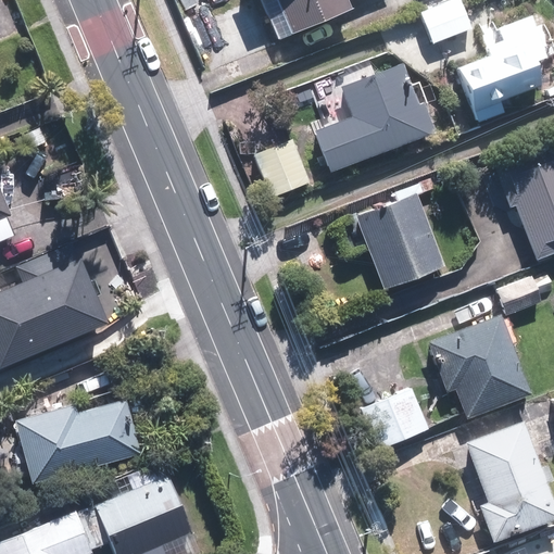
[(361,5),(357,0),(257,0),(277,42),(361,5)]
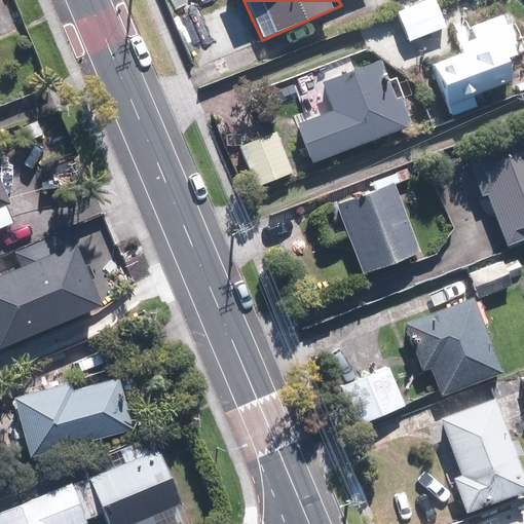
[(436,0),(390,0),(406,42),(446,28),(436,0)]
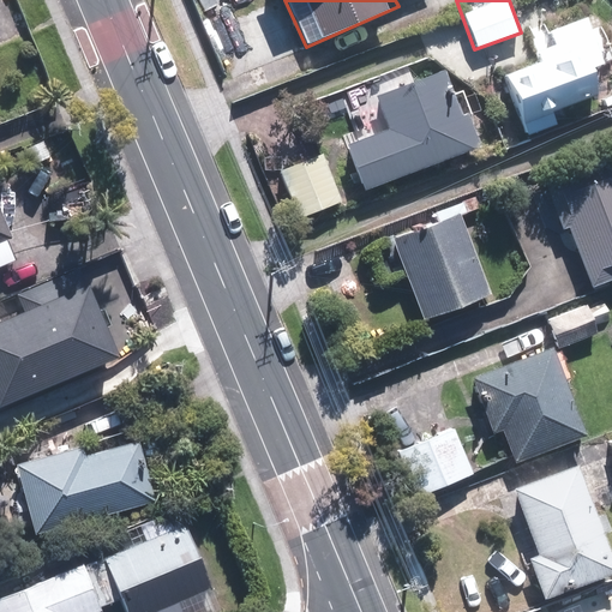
[(541,65),(504,78),(526,138),(557,127),(551,113),(598,96),(589,72),(603,67),(587,22),(551,35),(556,48),(538,54),(541,65)]
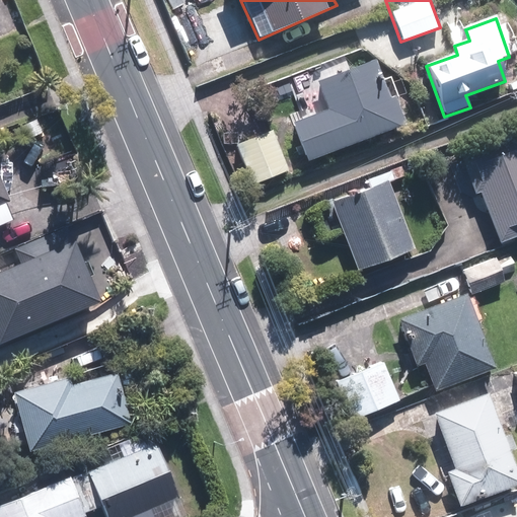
[(327,109),(293,124),(310,162),(411,119),(381,51),(314,79),(327,109)]
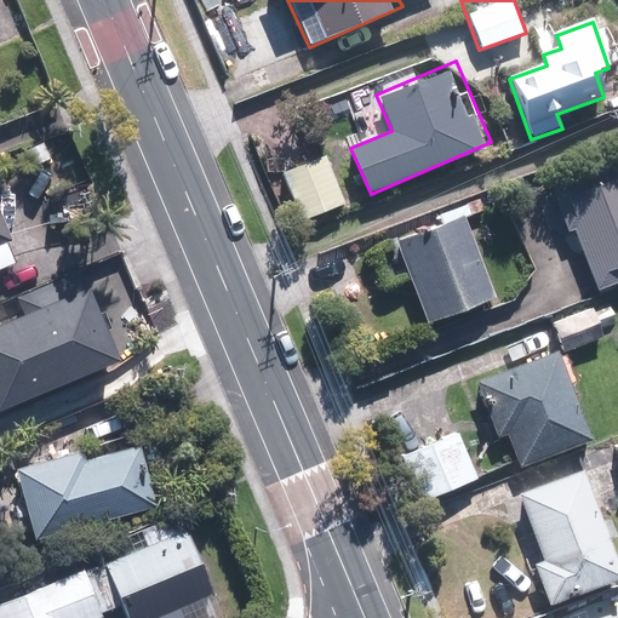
[(328,153),(284,169),(301,218),(347,202),(328,153)]
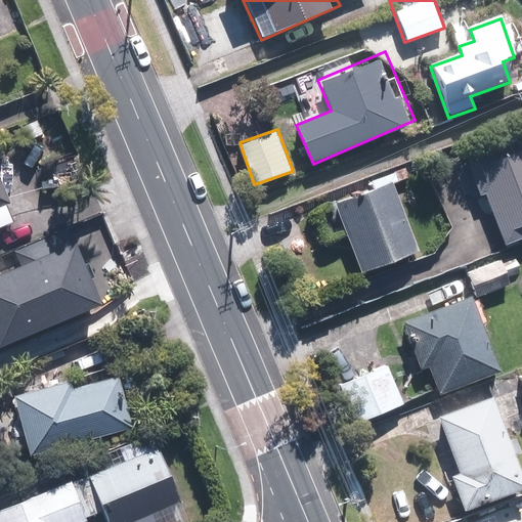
[(488,192),(504,246),(521,240),(521,134),(463,153),(476,197),(488,192)]
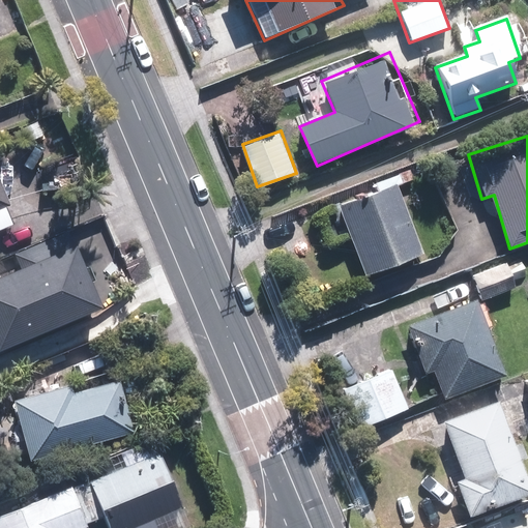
[(414,181),(409,168),(371,182),(374,191),(339,204),(365,275),(426,253),(401,185),(414,181)]
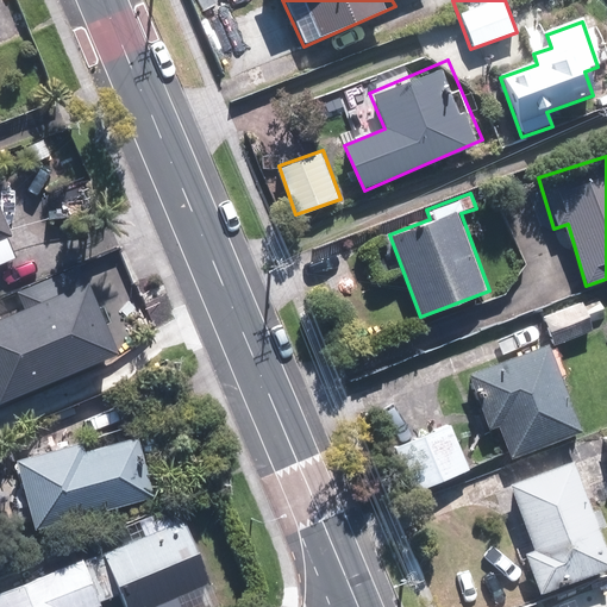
[(0,267),(22,260),(0,205),(0,267)]
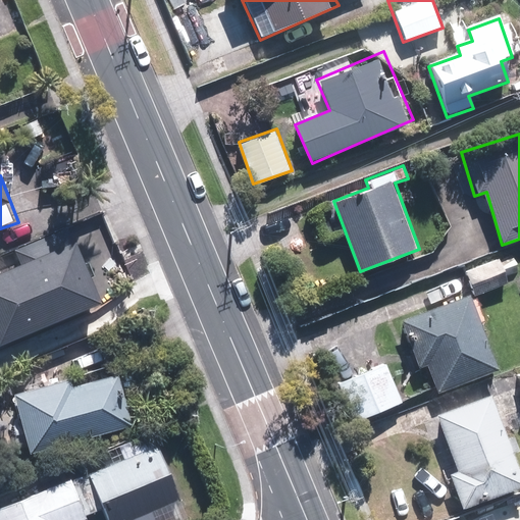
[(0,346),(104,305),(78,238),(57,245),(52,232),(12,248),(17,261),(0,267),(0,346)]
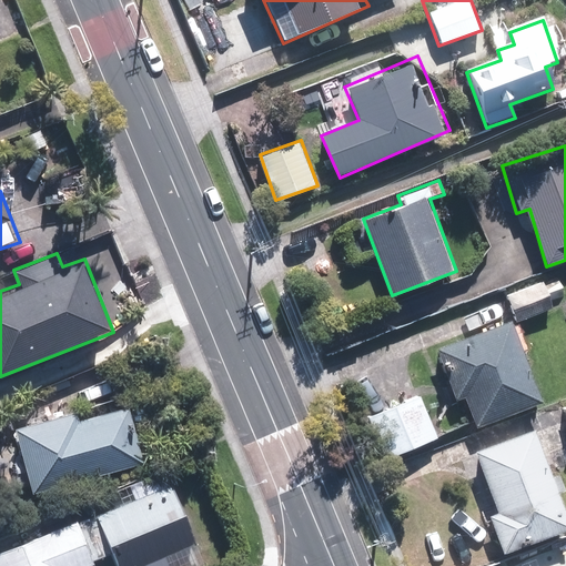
[(565,294),(558,274),(505,295),(514,317),(517,325),(565,305),(565,294)]
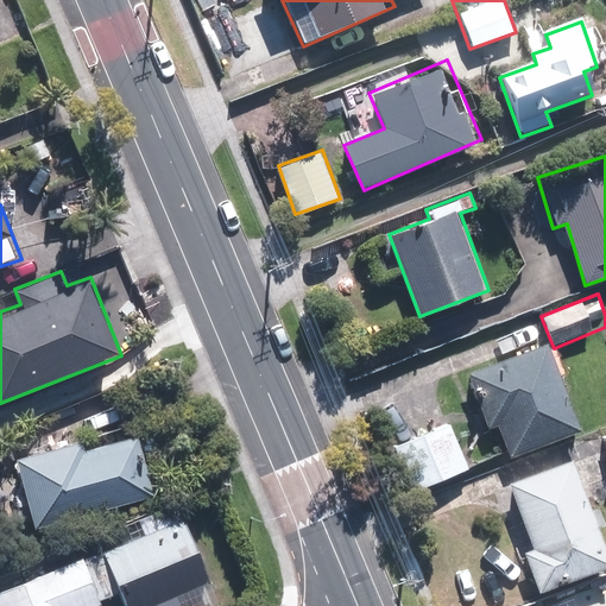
[(550,340),(465,374),(487,430),(496,428),(510,462),(587,431),(554,348),(550,340)]
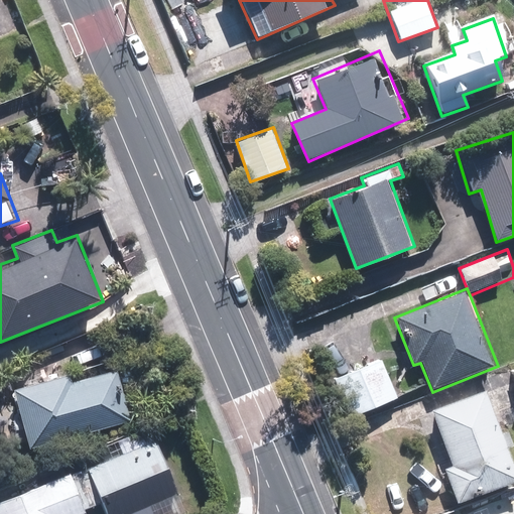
[(383,360),(346,373),(361,414),(397,401),(383,360)]
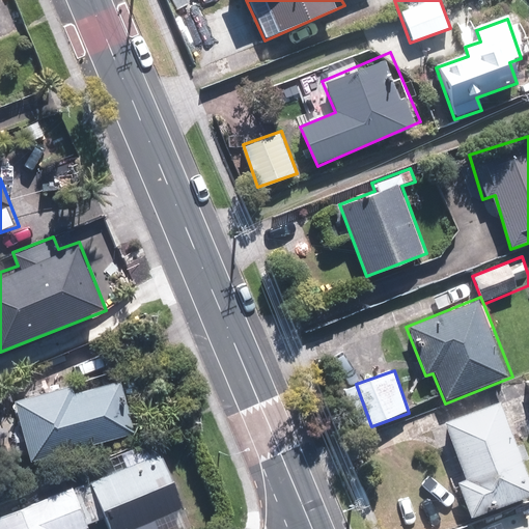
[(135,437),(121,382),(74,393),(72,386),(16,399),(31,462),(135,437)]
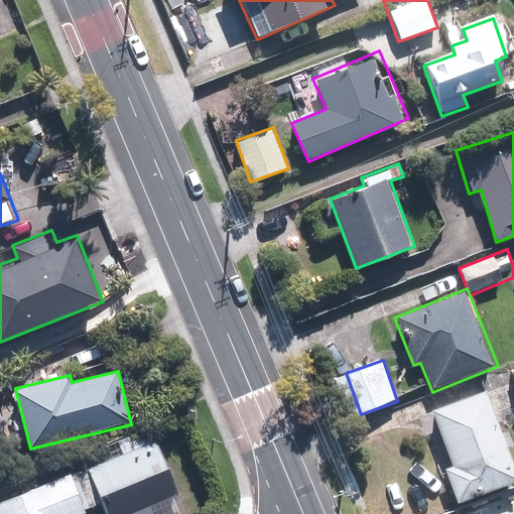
[(459,503),(513,481),(513,466),(507,447),(513,445),(507,429),(501,432),(484,389),(430,410),(453,466),(444,469),(459,503)]
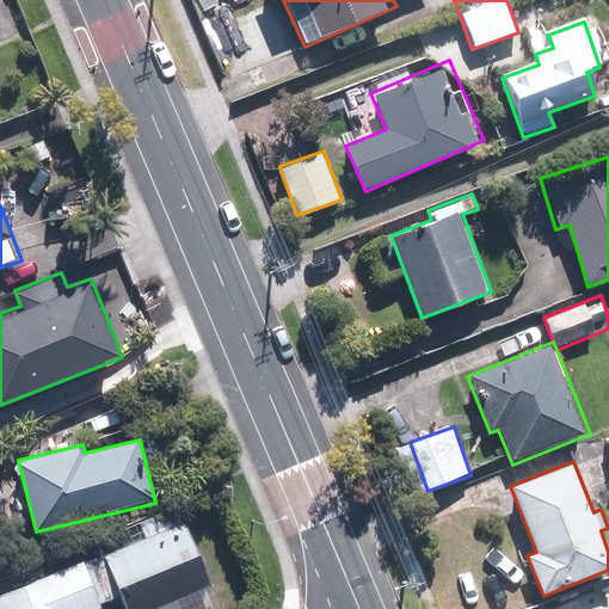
[(186,521),(103,552),(118,592),(121,600),(124,608),(161,608),(213,590),(186,521)]
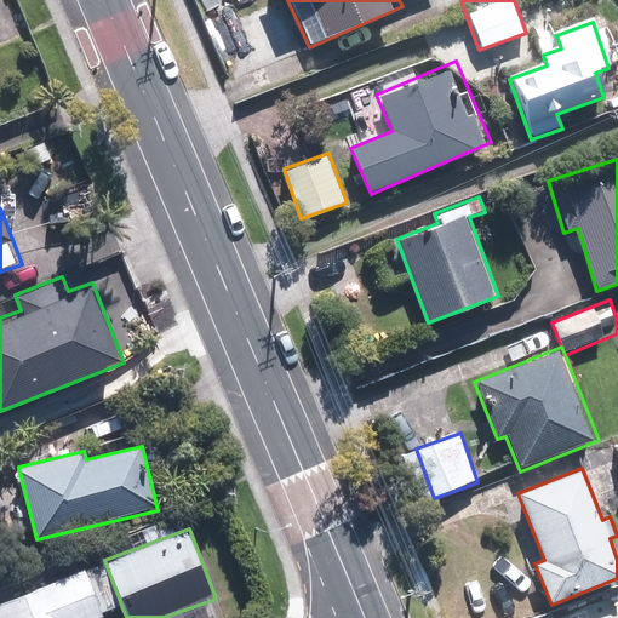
[(98,617),(122,608),(120,601),(104,560),(0,599),(0,617),(98,617)]
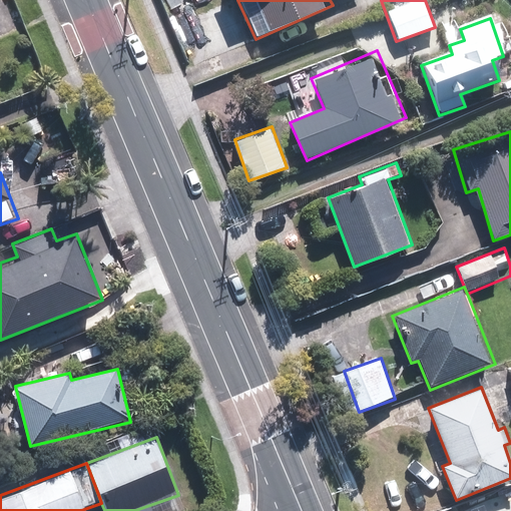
All buildings are outlined.
